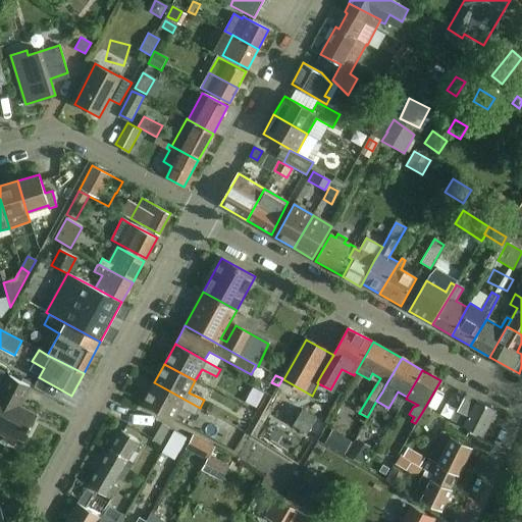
[(0,433),(4,436),(2,440),(13,447),(18,438),(23,441),(38,416),(19,406),(30,386),(8,376),(0,392),(0,433)]
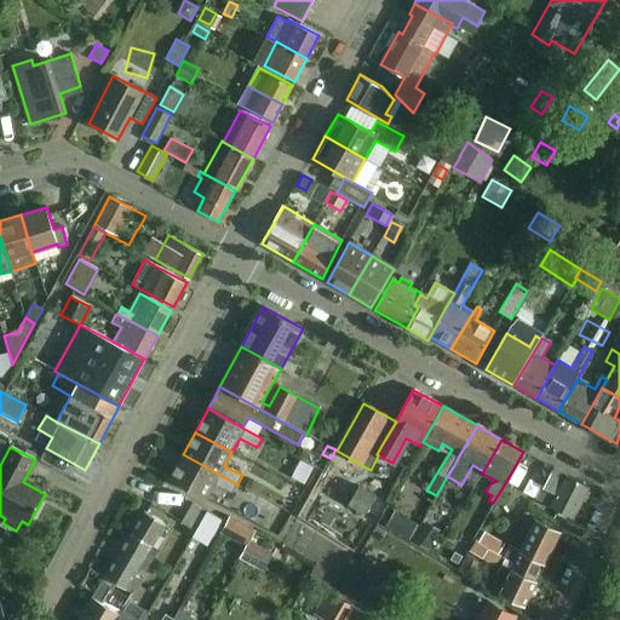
[(231,493),(237,484),(183,454),(170,478),(207,498),(214,483),(231,493)]
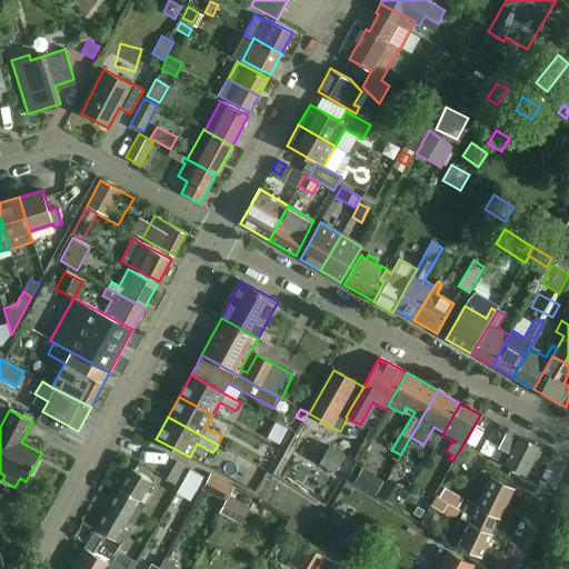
[(283,443),(290,430),(278,423),(271,438),(283,443)]
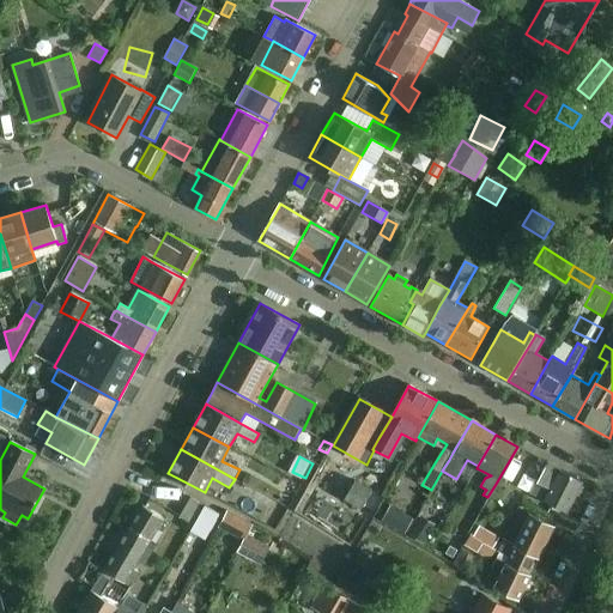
[(582,480),(546,462),(536,483),(545,487),(540,498),(566,511),(582,480)]
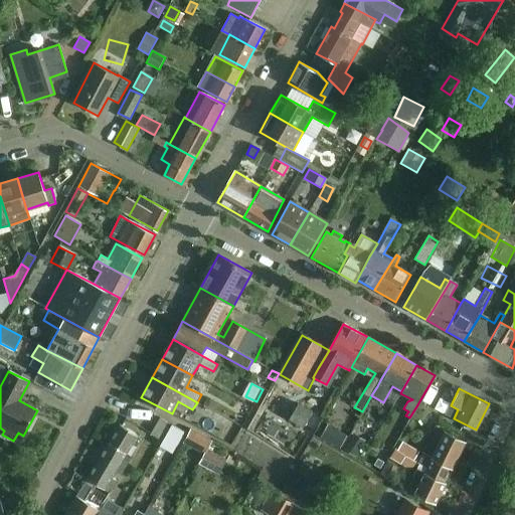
[(298,403),(289,418),(303,426),(304,426),(314,432),(320,421),(310,415),(312,411),(298,403)]
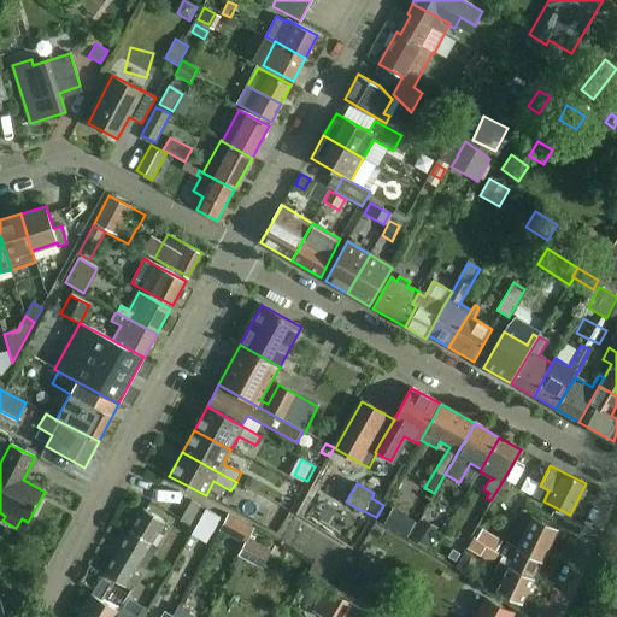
[(288,510),(244,487),(238,498),(272,516),(268,524),(277,529),(288,510)]
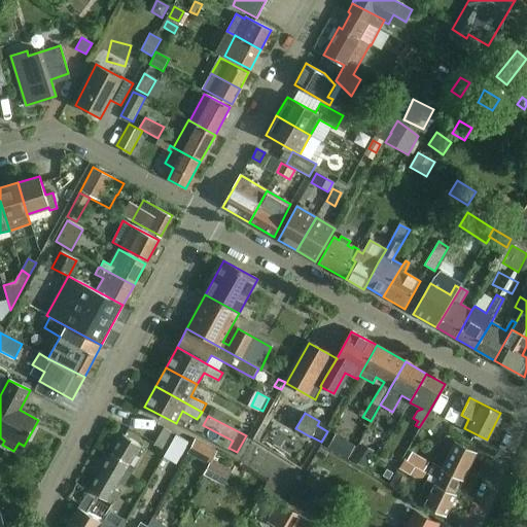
[(335,435),(338,430),(330,426),(325,436),(332,441),(335,435)]
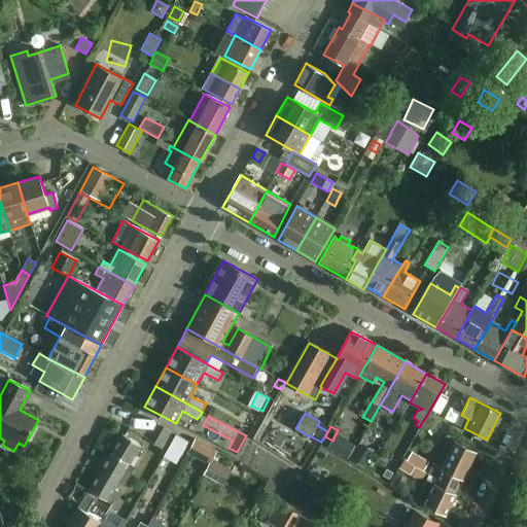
[(167,452),(176,434),(164,428),(153,445),(167,452)]
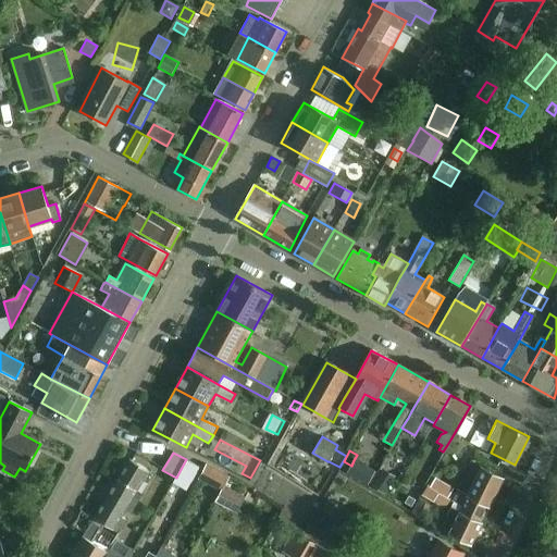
[(314,468),(296,457),(287,471),(306,482),(314,468)]
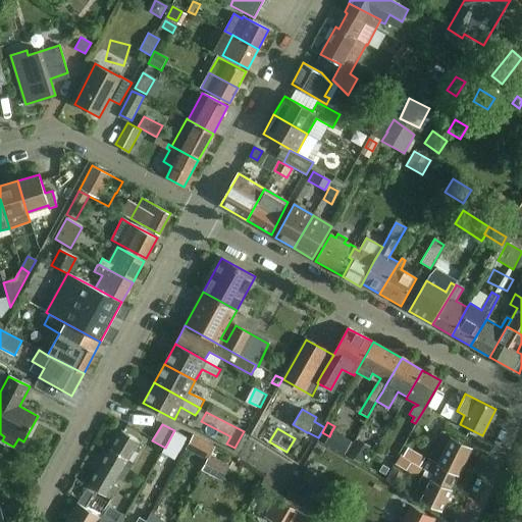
[(165,448),(163,452),(175,459),(187,437),(174,430),(165,448)]
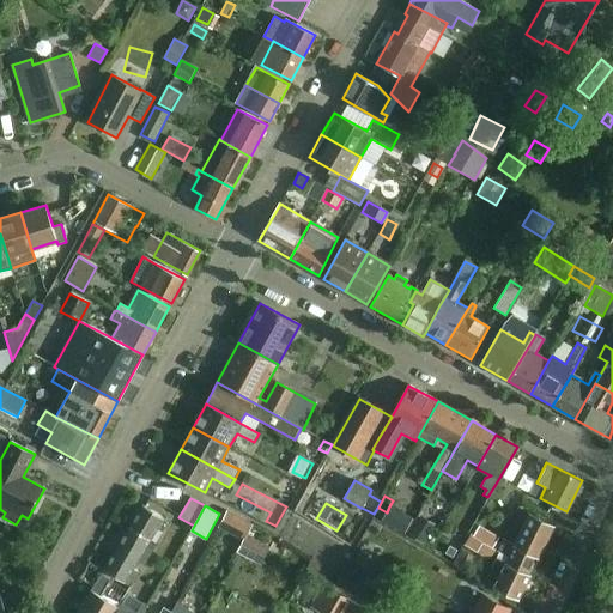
[(159,533),(156,530),(162,519),(141,507),(128,528),(150,540),(153,542),(159,533)]
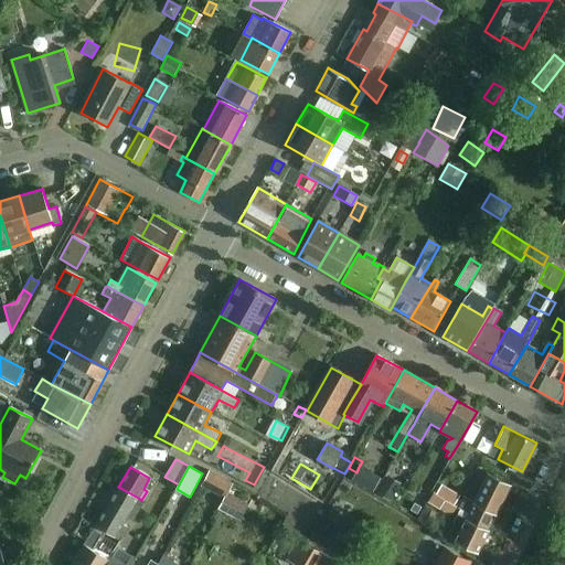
[(356,472),(352,480),(373,492),(381,479),(359,467),(356,472)]
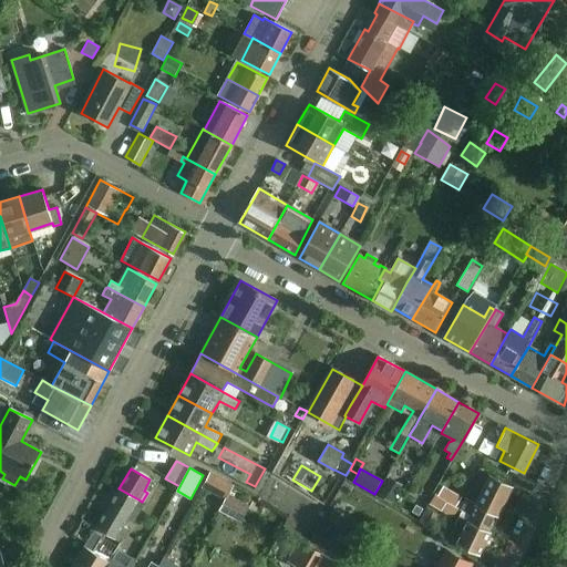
[(226,500),(228,495),(234,485),(210,473),(203,487),(226,500)]
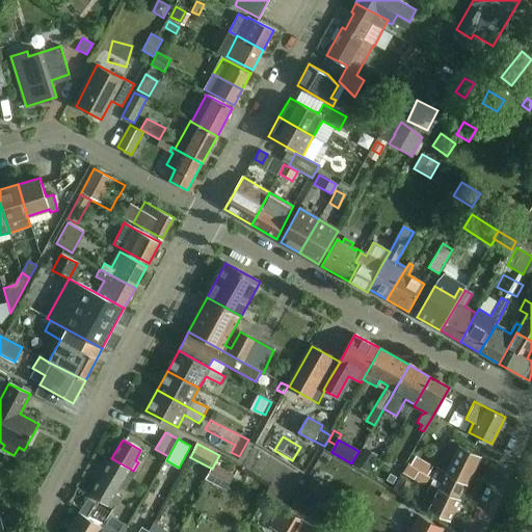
[(440,488),(458,498),(478,457),(460,448),(440,488)]
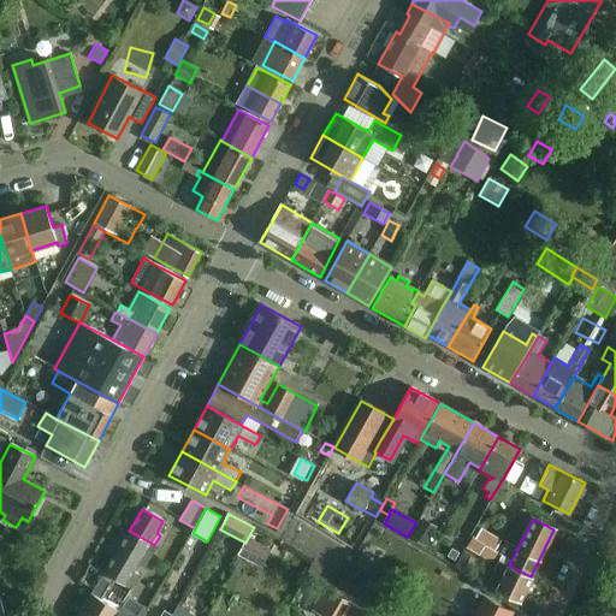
[(422,520),(410,538),(425,546),(436,528),(422,520)]
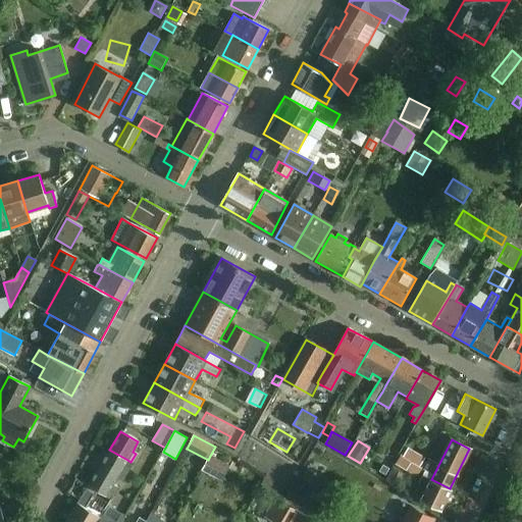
[(131,462),(127,460),(109,450),(88,485),(110,500),(111,498),(111,497),(116,487),(111,485),(116,477),(121,481),(132,463),(131,463),(131,462)]
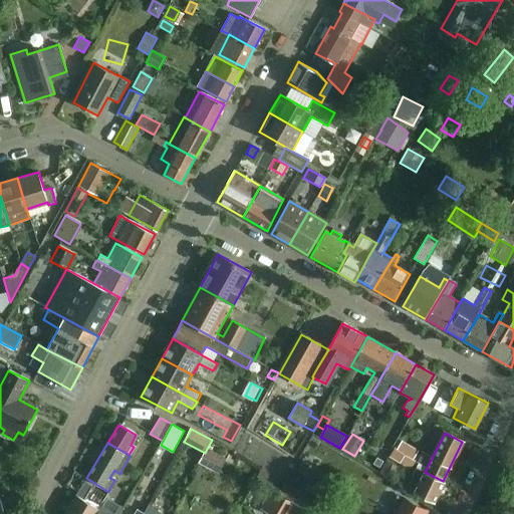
[(389,457),(410,470),(416,461),(395,448),(389,457)]
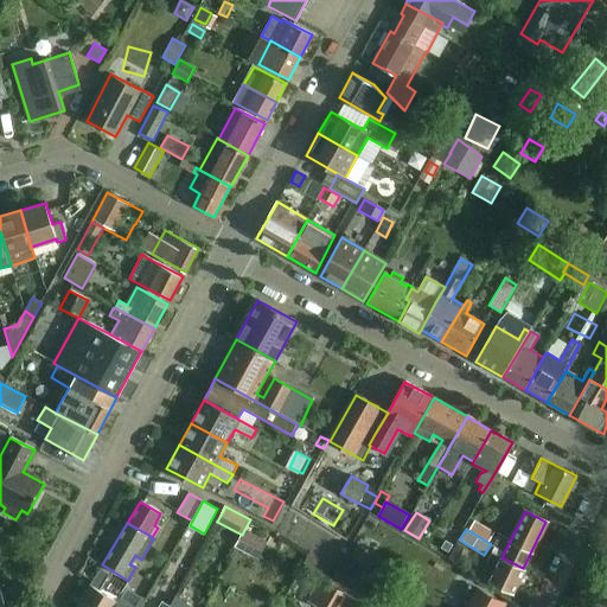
[(235,548),(259,560),(268,541),(244,530),(242,535),(235,548)]
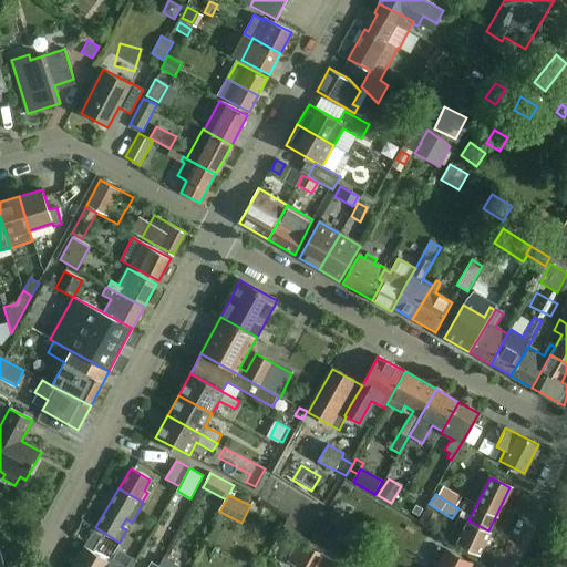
[(425,506),(405,495),(399,506),(419,517),(425,506)]
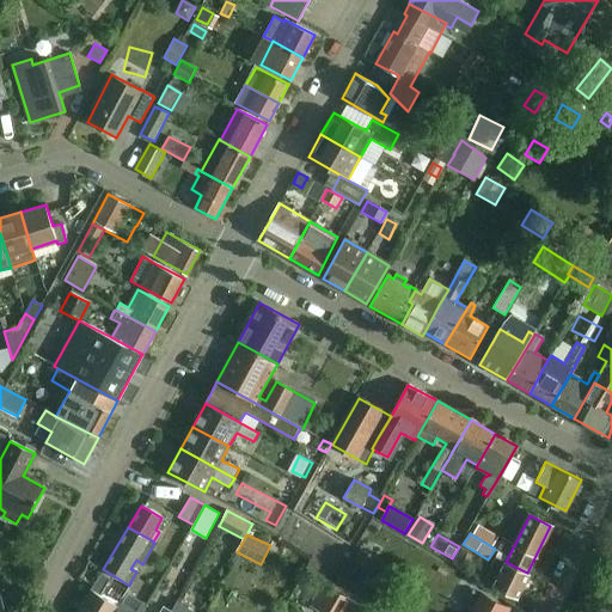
[(466,571),(475,556),(460,549),(453,563),(466,571)]
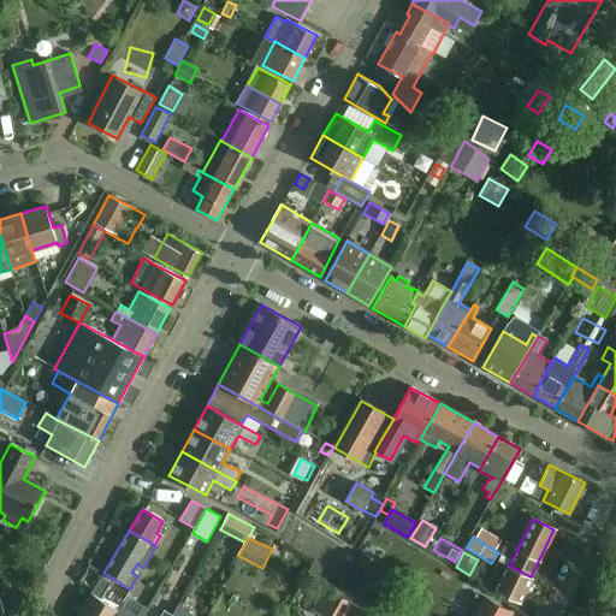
[(363,558),(359,567),(371,574),(375,564),(363,558)]
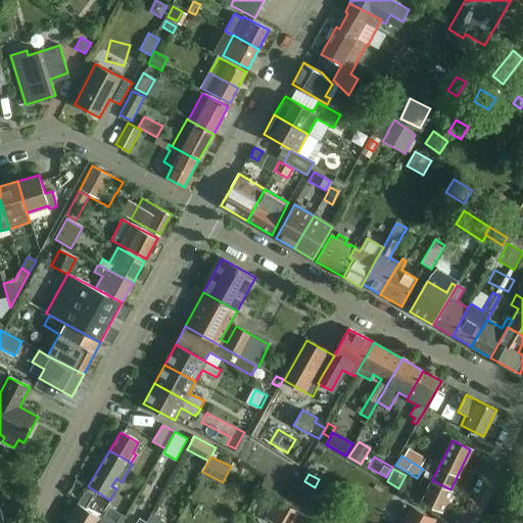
[(450,489),(432,480),(425,476),(414,497),(439,511),(450,489)]
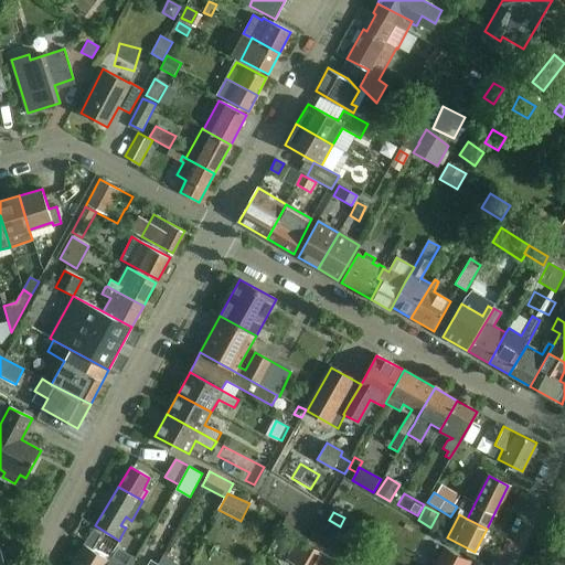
[(441,515),(435,530),(443,534),(450,520),(441,515)]
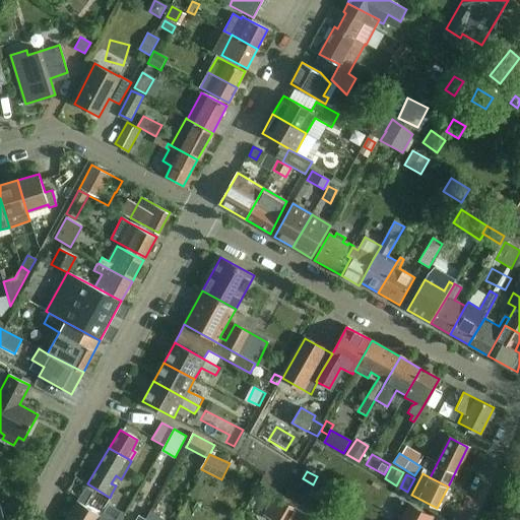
[(290,476),(280,499),(316,515),(326,493),(290,476)]
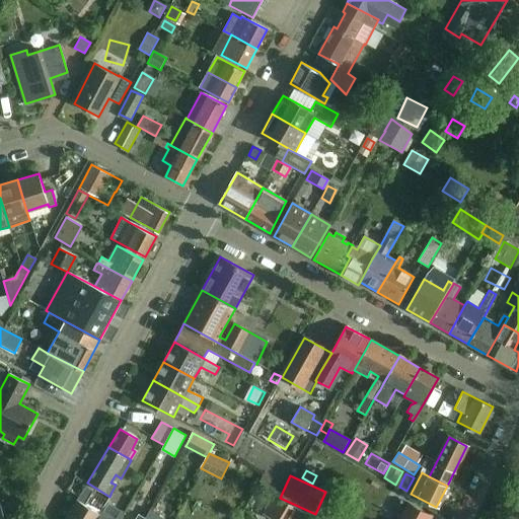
[(95,518),(99,514),(82,504),(91,490),(85,486),(64,518),(95,518)]
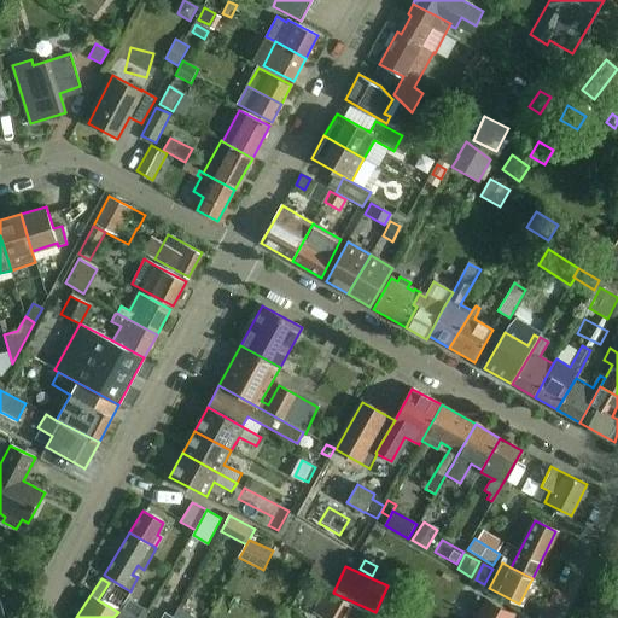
[(143,617),(147,612),(143,610),(136,617),(127,613),(138,596),(135,595),(138,592),(132,589),(130,592),(118,612),(114,617),(143,617)]
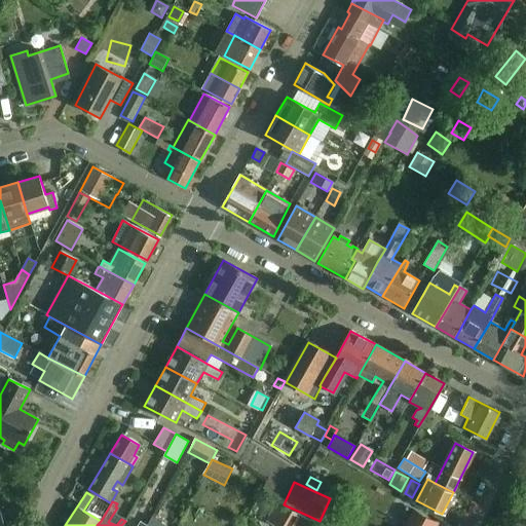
[(279,506),(270,522),(277,525),(304,525),(307,522),(279,506)]
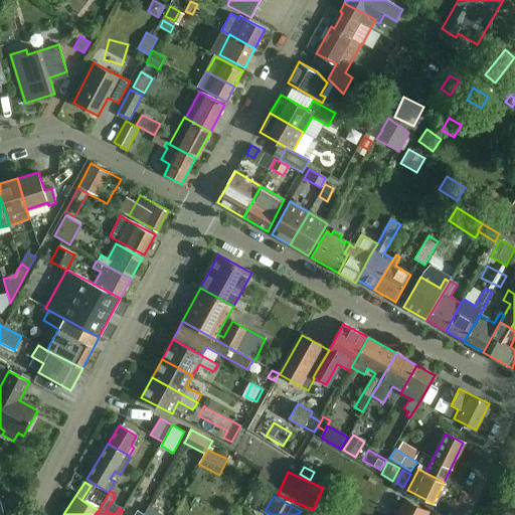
[(424,514),(426,513),(403,501),(395,514),(424,514)]
